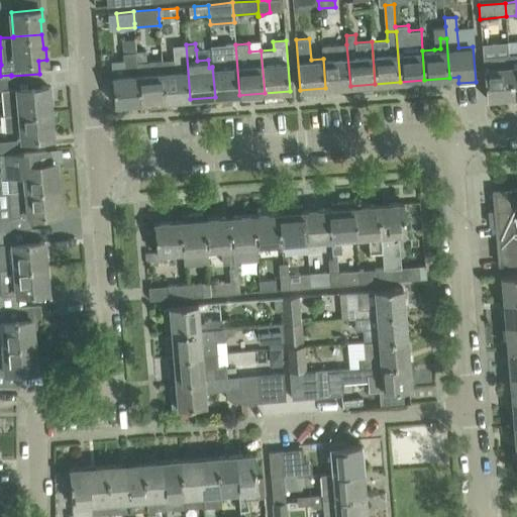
[(175,71),(163,72),(166,101),(190,99),(186,44),(173,45),(174,60),(175,71)]
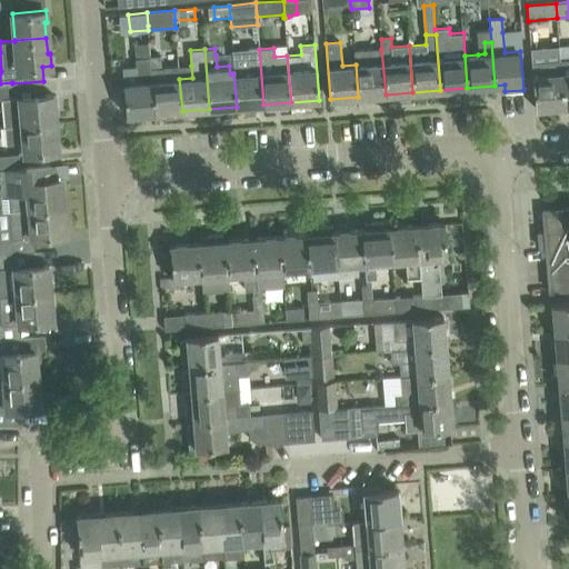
[(237,107),(263,105),(259,49),(250,49),(250,56),(233,58),(233,66),(229,66),(230,75),(233,73),(237,107)]
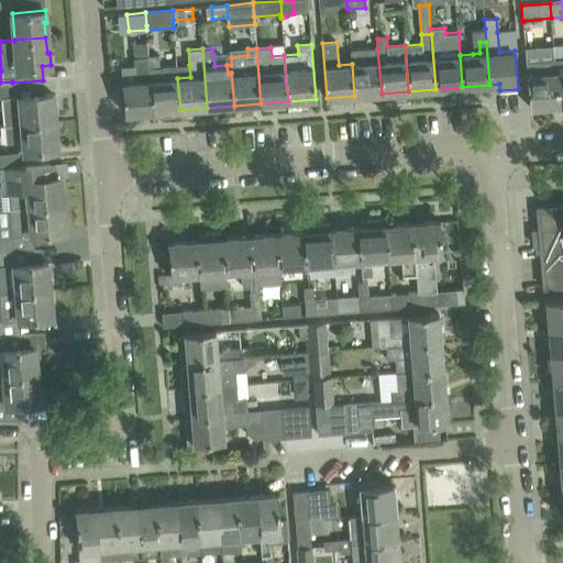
[(351,51),(352,64),(354,96),(382,94),(377,48),(351,51)]
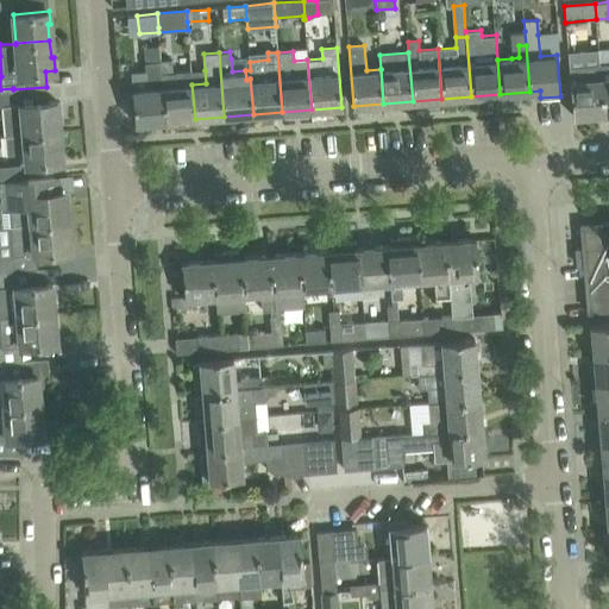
[(136,124),(165,121),(161,61),(145,62),(148,88),(133,89),(136,124)]
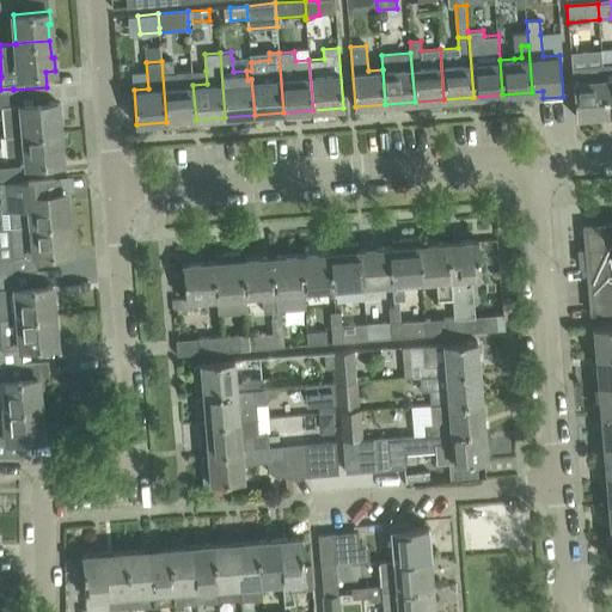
[(191,72),(173,73),(172,61),(170,61),(161,61),(166,122),(196,120),(193,85),(191,72)]
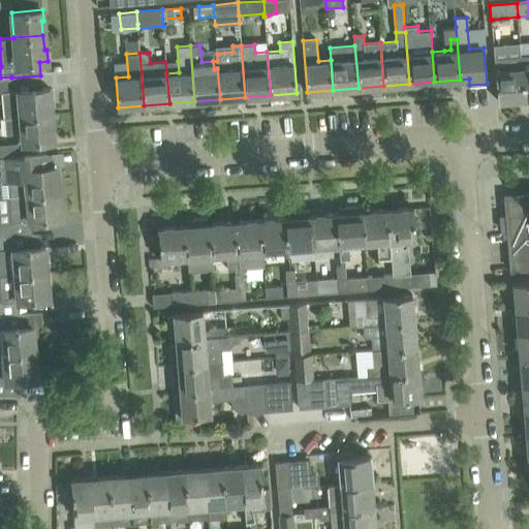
[(498,101),(524,99),(521,56),(514,57),(508,57),(495,58),(496,69),(497,81),(498,101)]
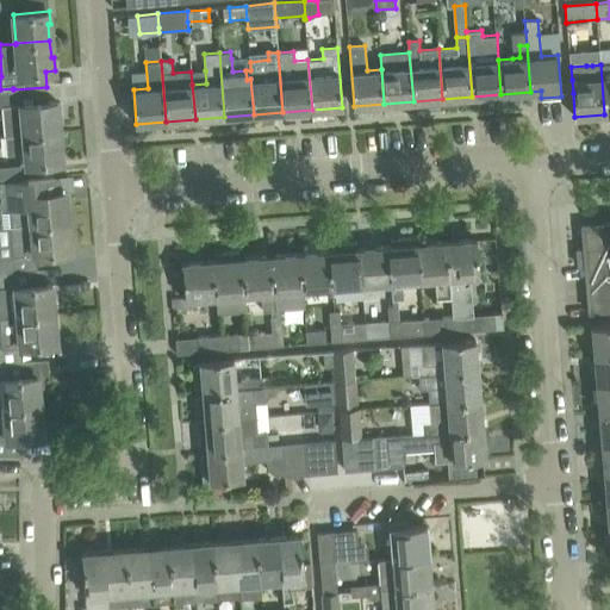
[(13,88),(0,89),(0,105),(2,106),(16,105),(13,89),(13,88)]
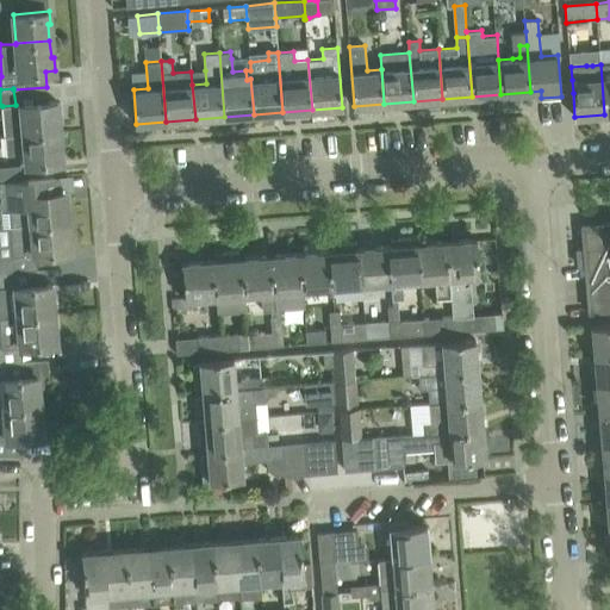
[(22,105),(16,105),(2,106),(5,135),(57,130),(56,114),(58,114),(57,101),(33,104),(22,105)]
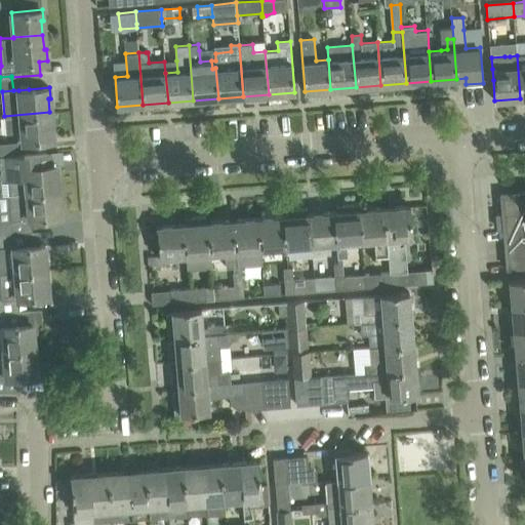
[(52,127),(50,127),(49,112),(4,116),(5,132),(22,131),(23,140),(33,139),(53,138),(52,127)]
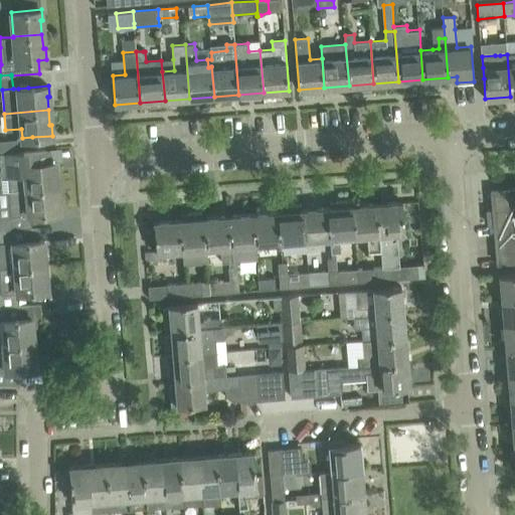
[(0,140),(0,153),(18,151),(17,139),(0,140)]
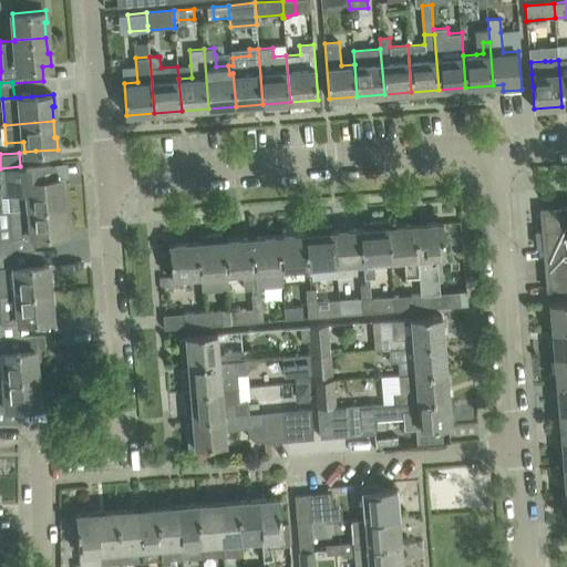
[(0,195),(9,195),(10,210),(61,206),(59,189),(61,189),(60,178),(48,178),(48,164),(20,166),(0,168),(0,195)]
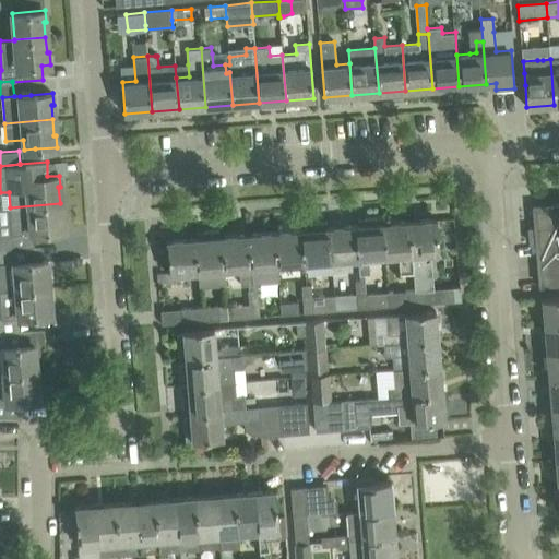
[(0,249),(8,249),(33,247),(32,233),(64,229),(63,218),(61,218),(60,203),(10,207),(11,235),(0,235),(0,249)]
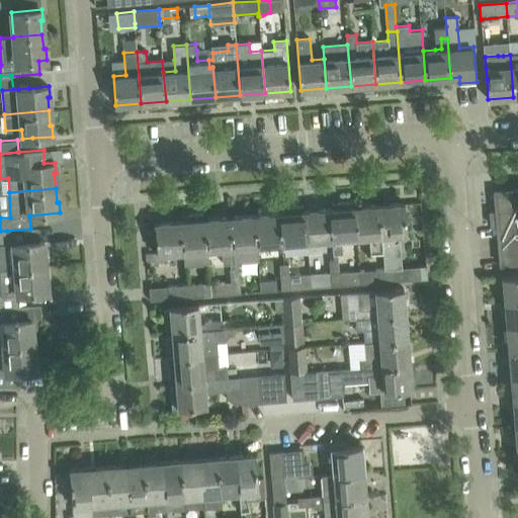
[(517,189),(495,192),(497,211),(490,211),(491,225),(498,225),(501,265),(517,263),(517,189)]
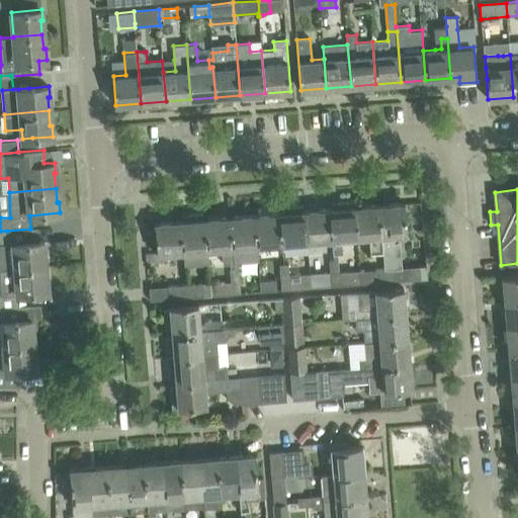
[(338,208),(330,209),(332,240),(333,254),(343,253),(342,239),(357,238),(354,207),(354,200),(338,202),(338,208)]
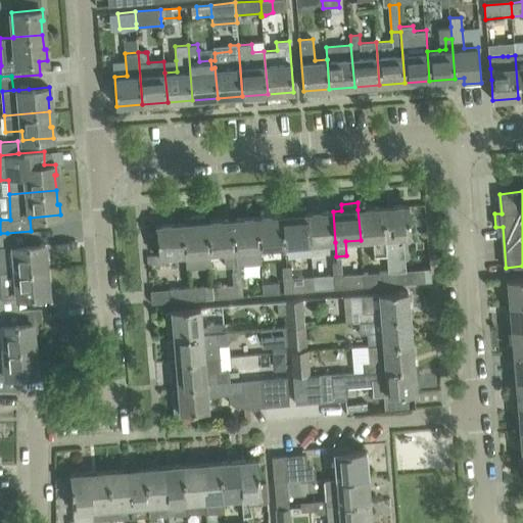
[(383,207),(386,254),(398,253),(397,237),(411,236),(409,205),(383,207)]
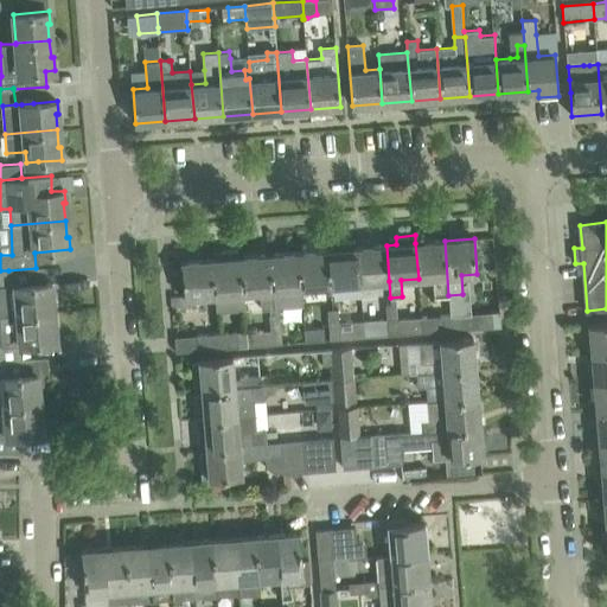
[(328,250),(331,286),(360,283),(357,248),(356,248),(355,240),(338,242),(338,249),(328,250)]
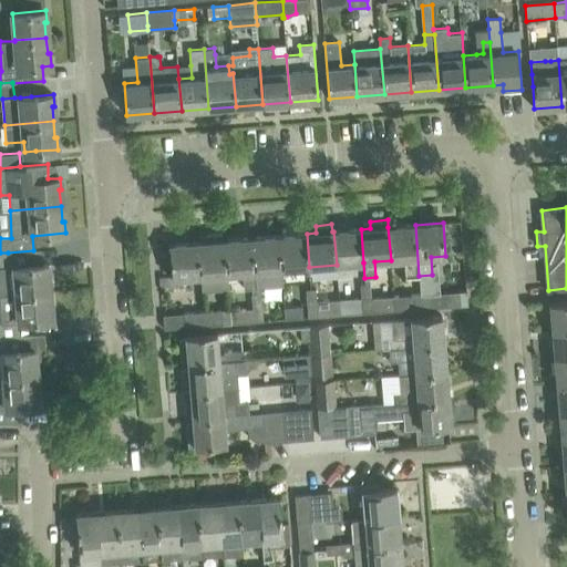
[(405,277),(410,276),(419,276),(415,225),(388,227),(391,260),(404,259),(405,277)]
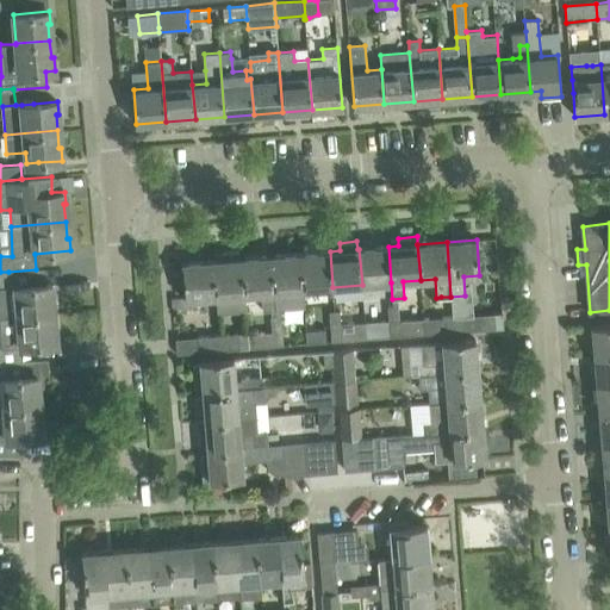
[(391,282),(388,247),(359,249),(362,285),(391,282)]
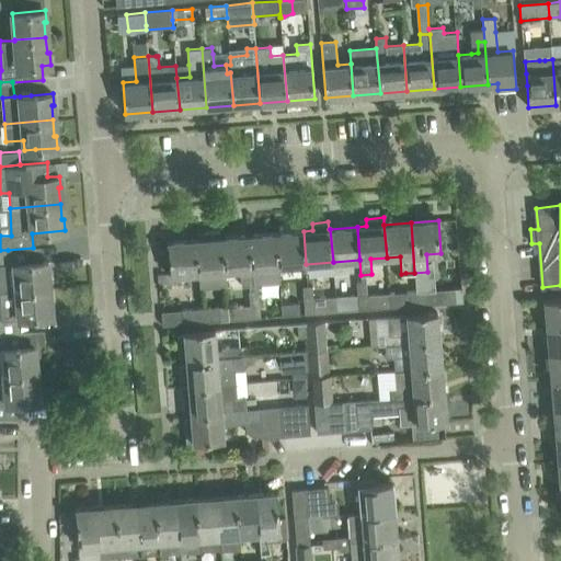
[(205,239),(195,239),(198,273),(225,271),(222,237),(220,238),(220,230),(205,231),(205,239)]
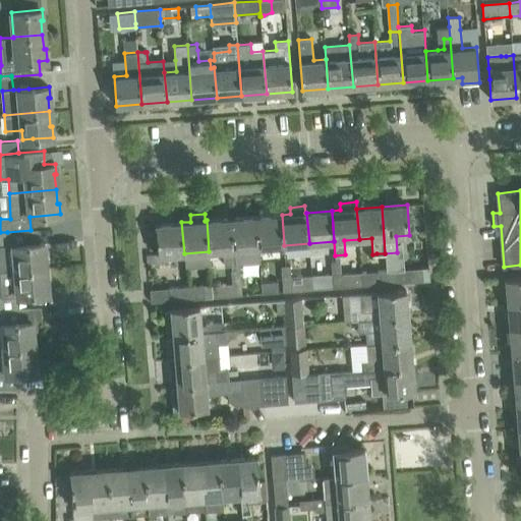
[(256,216),(258,247),(284,245),(282,215),(256,216)]
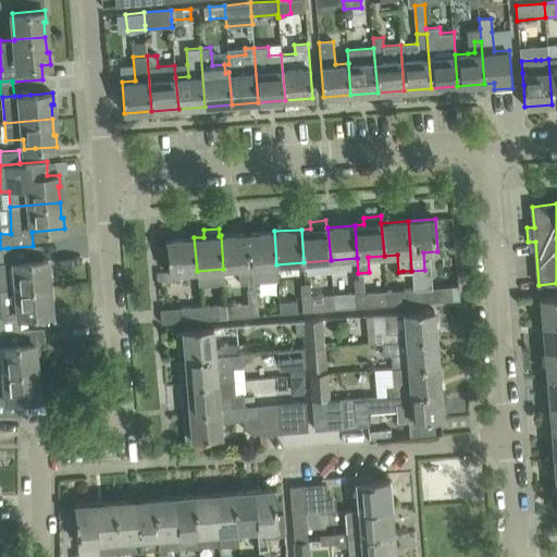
[(274,231),(247,233),(251,282),(251,283),(259,283),(258,265),(276,264),(274,231)]
